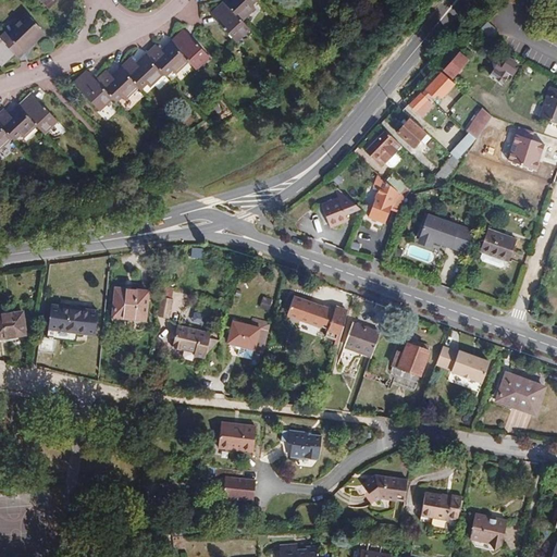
[(39,0),(49,10),(59,0),(39,0)]
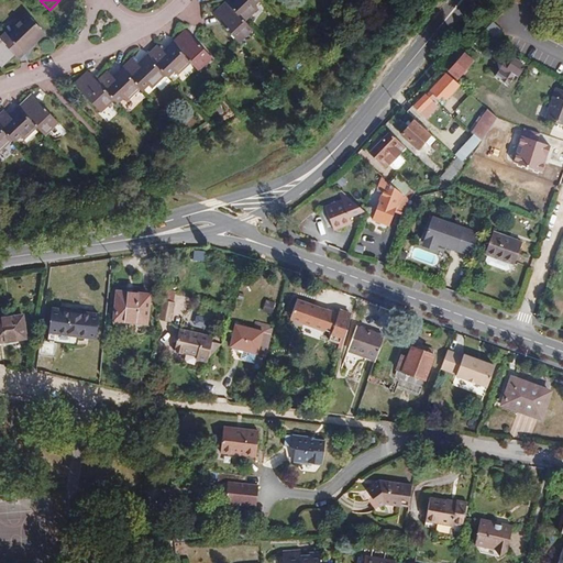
[(234,0),(227,7),(225,6),(217,14),(225,23),(222,25),(238,42),(252,29),(243,20),(257,7),(254,4),(258,0),(234,0)]
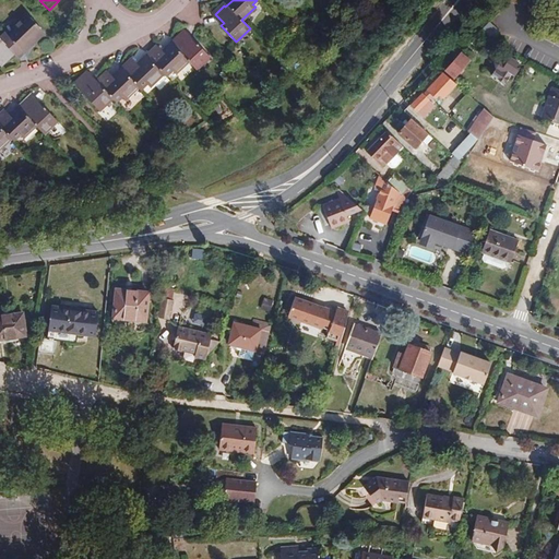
[(213,16),(221,25),(224,23),(215,14),(213,16)]
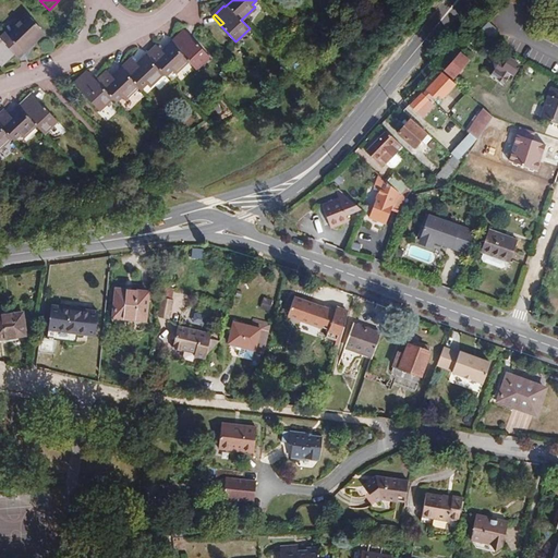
[(20,23),(36,41),(45,33),(28,15),(20,23)]
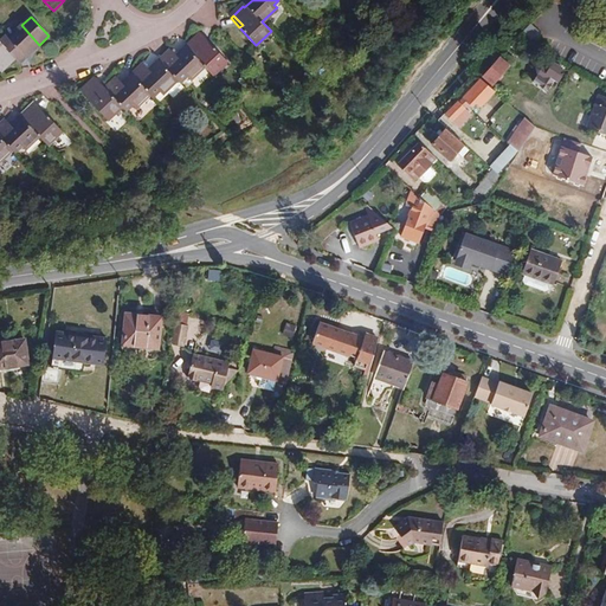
[(516,37),(528,44),(540,32),(532,23),(516,37)]
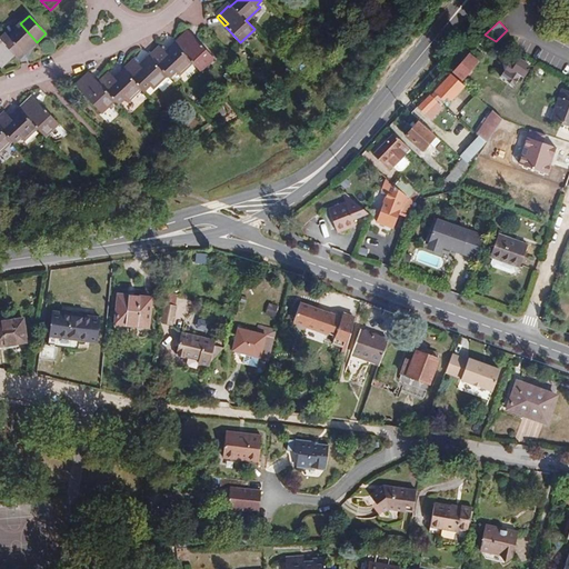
[(16,32),(29,49),(37,42),(20,23),(15,29),(17,31),(16,32)]
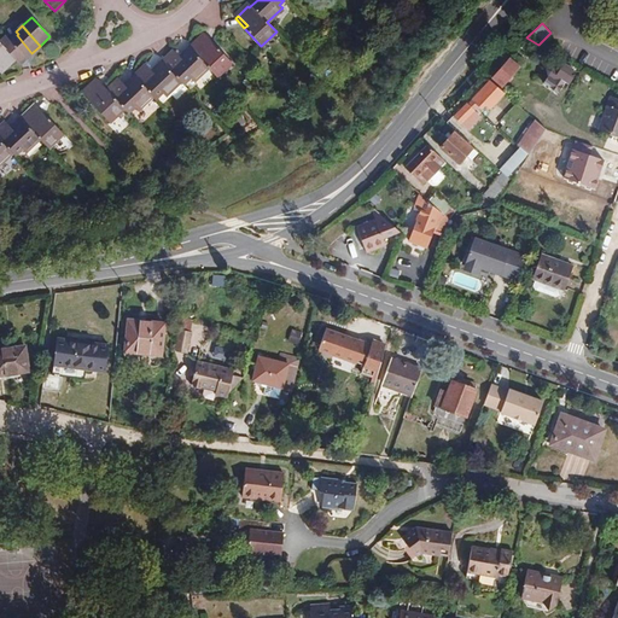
[(205,34),(202,36),(210,46),(214,42),(205,34)]
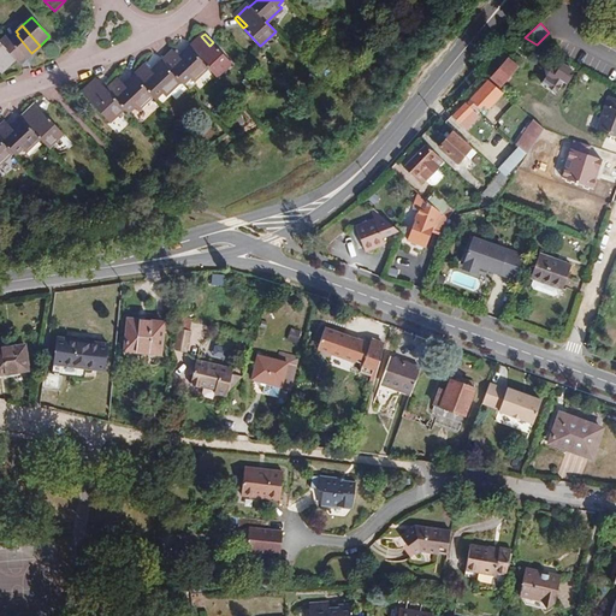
[(19,64),(31,53),(17,35),(12,40),(9,36),(1,41),(0,40),(0,66),(3,70),(16,59),(19,64)]
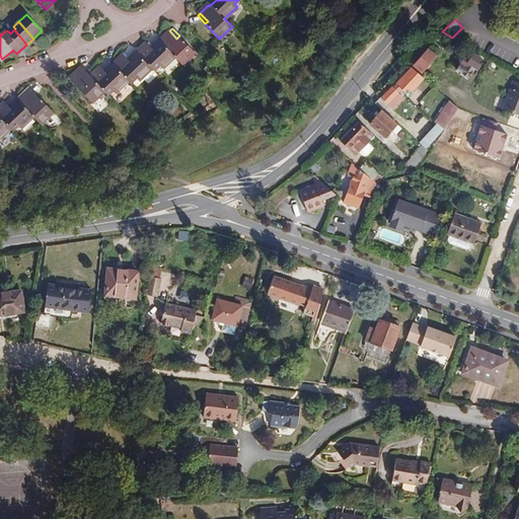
[(100,67),(90,76),(92,77),(89,80),(79,69),(69,79),(91,103),(104,91),(107,94),(114,88),(119,93),(130,82),(130,83),(136,77),(139,80),(151,69),(156,74),(172,59),(179,66),(195,52),(179,35),(176,39),(169,30),(159,41),(161,44),(154,51),(146,44),(137,52),(138,54),(130,61),(124,55),(113,65),(114,66),(106,73),(100,67)]
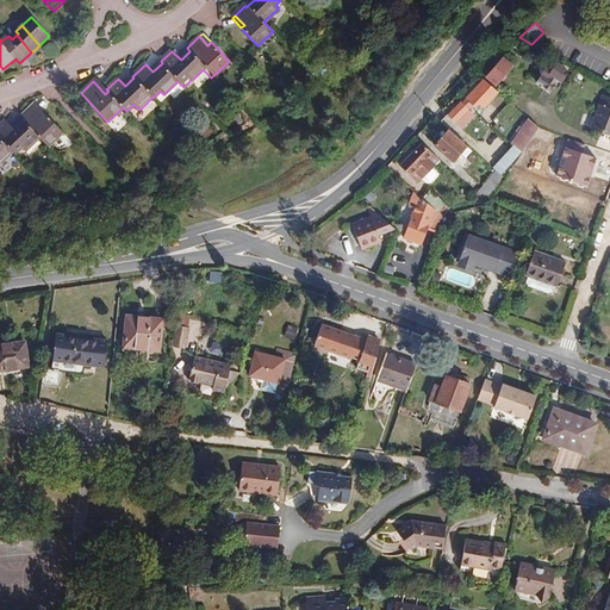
[(512,66),(503,58),(487,76),(496,85),(512,66)]
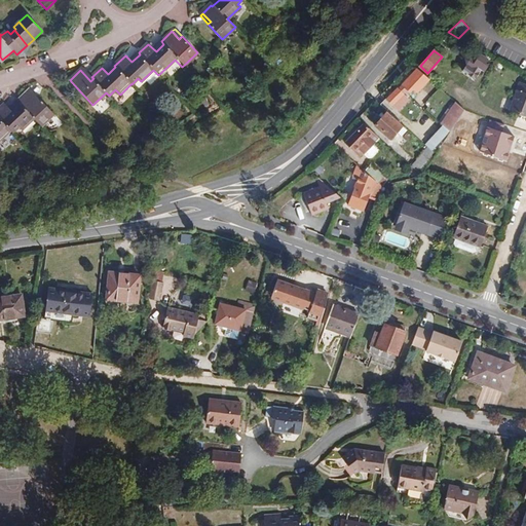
[(476,60),(472,58),(465,59),(466,65),(462,71),(476,79),(479,74),(482,75),(488,64),(486,63),(488,59),(479,53),(476,60)]
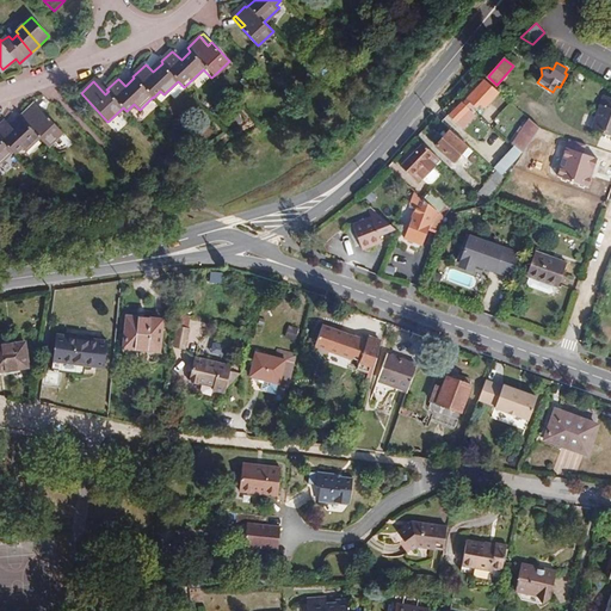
[(109,91),(106,90),(97,78),(93,81),(105,94),(109,91)]
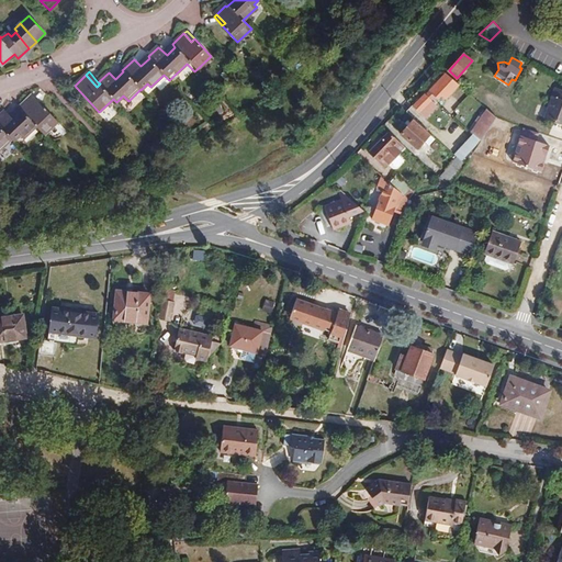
[(446,99),(459,85),(446,74),(429,91),(436,97),(438,99),(441,96),(446,99)]
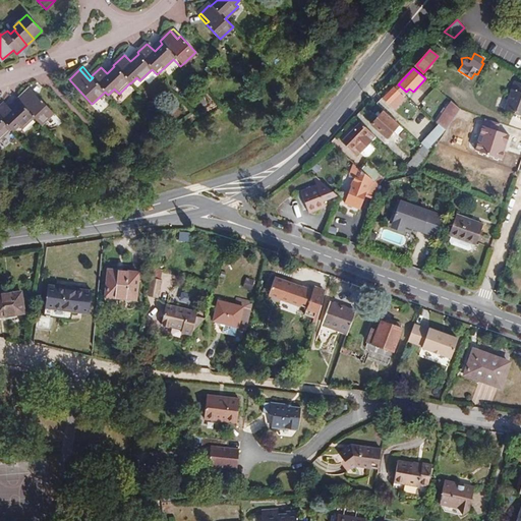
[(520,82),(516,81),(504,109),(520,115),(520,82)]
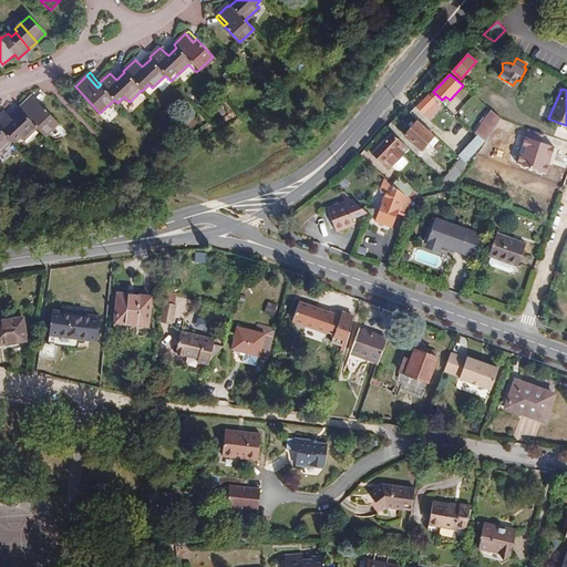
[(430,95),(436,101),(440,98),(433,92),(430,95)]
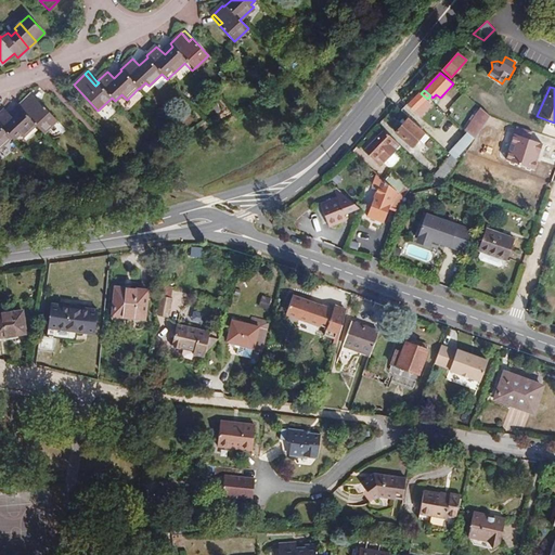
[(401,110),(416,124),(435,105),(427,99),(421,93),(420,92),(401,110)]
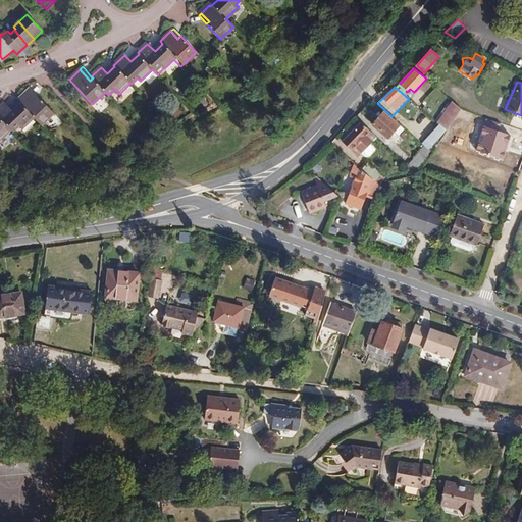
[(36,99),(39,97),(31,89),(29,91),(36,99)]
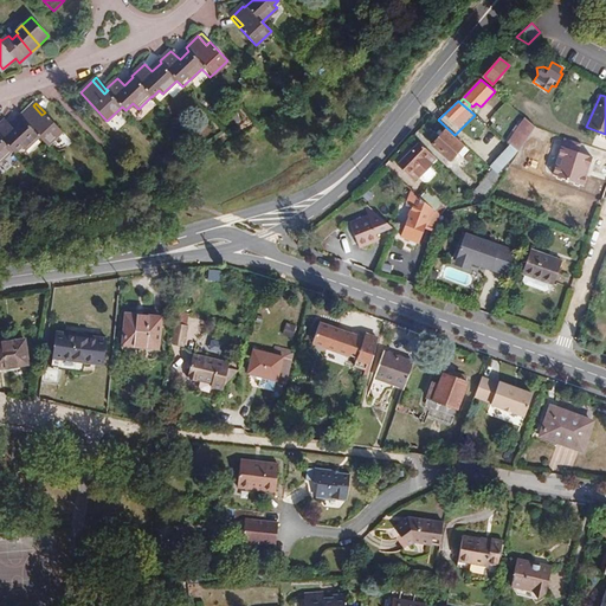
[(0,165),(0,166),(20,146),(24,150),(39,136),(47,146),(63,130),(45,113),(42,115),(33,105),(20,117),(24,121),(14,130),(6,121),(0,126),(0,165)]
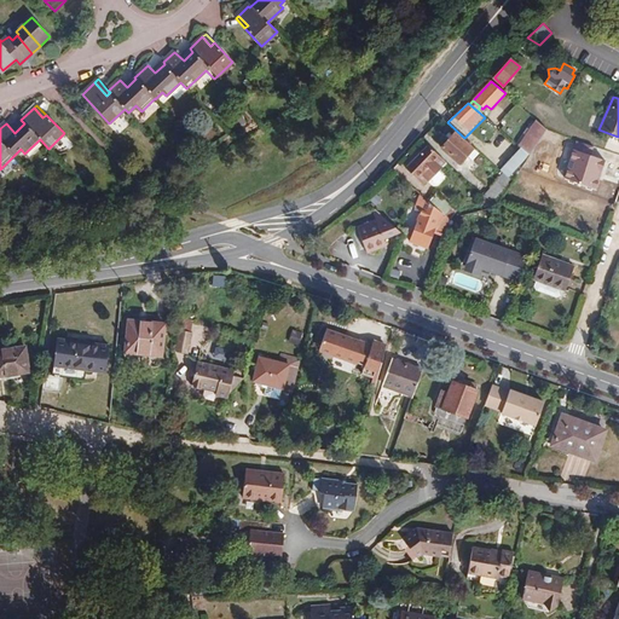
[(536,145),(547,129),(536,120),(531,127),(520,146),(530,154),(536,145)]
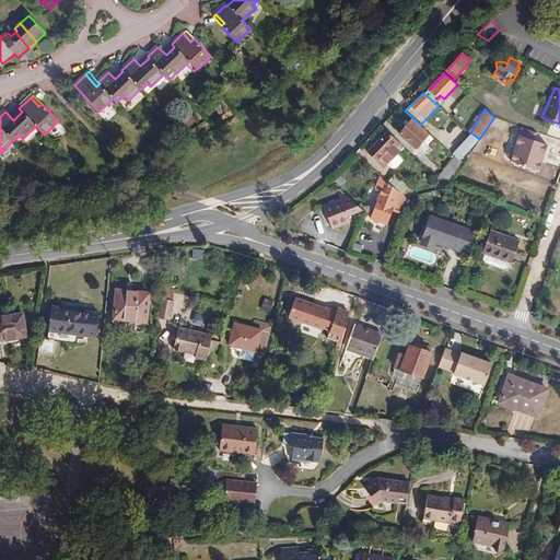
[(503,120),(494,117),(485,131),(492,136),(503,120)]
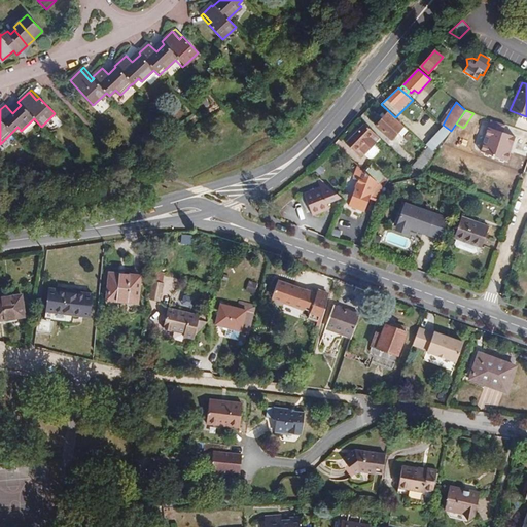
[(391,139),(397,132),(402,126),(387,112),(376,126),(391,139)]
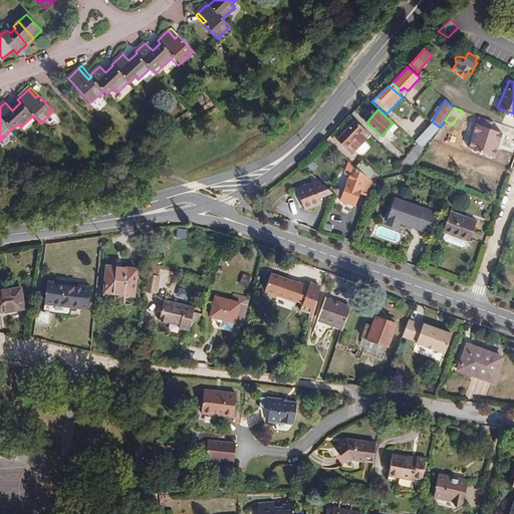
[(462,110),(452,124),(456,127),(466,113),(462,110)]
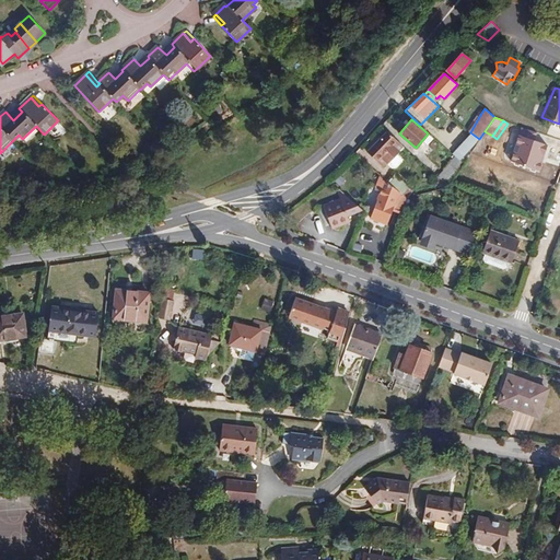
[(386,161),(403,146),(387,131),(366,152),(381,164),(385,160),(386,161)]
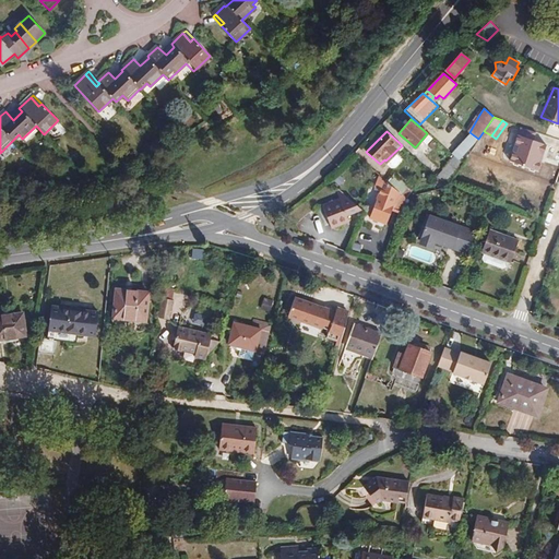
[(427,133),(421,140),(427,145),(432,139),(427,133)]
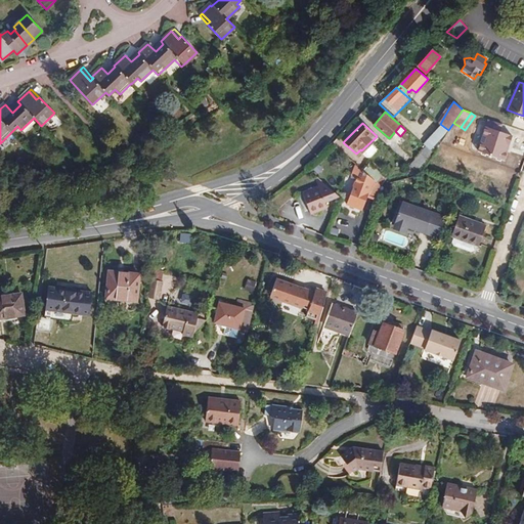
[(431,150),(447,131),(441,125),(426,140),(424,143),(426,146),(431,150)]
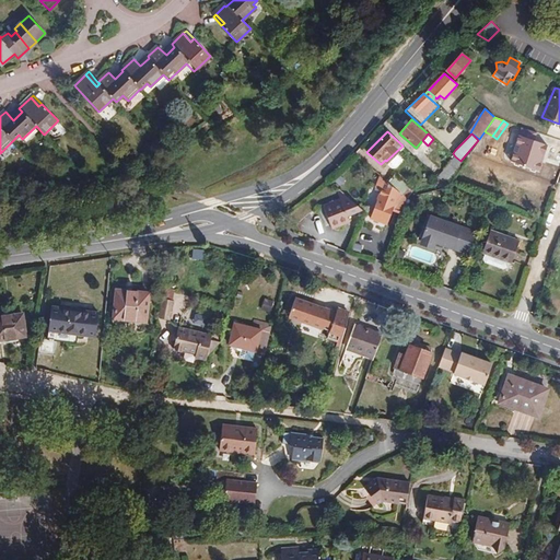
[(474,163),(493,173),(505,149),(485,139),(479,150),(475,148),(471,154),(476,156),(474,161),(474,163)]
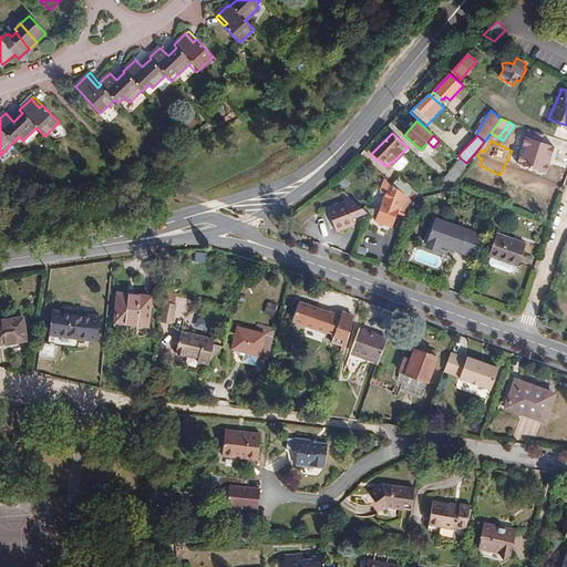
[(434,148),(439,152),(444,147),(440,143),(434,148)]
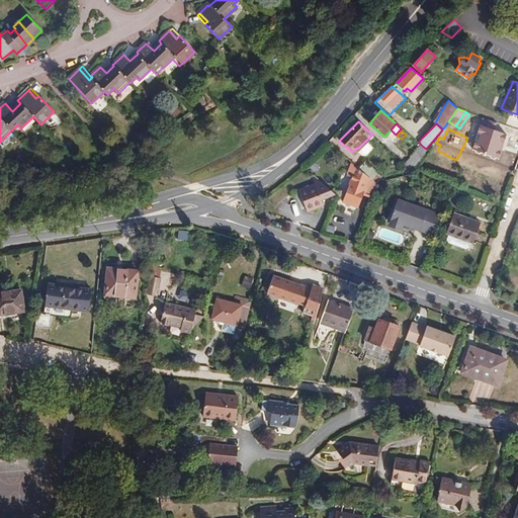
[(415,173),(416,173),(429,152),(426,149),(421,145),(410,158),(409,156),(403,162),(405,164),(415,173)]
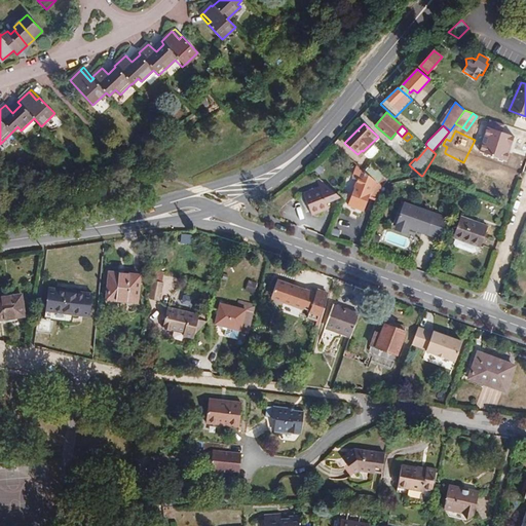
[(365,171),(383,186),(388,181),(383,177),(385,175),(371,163),(365,171)]
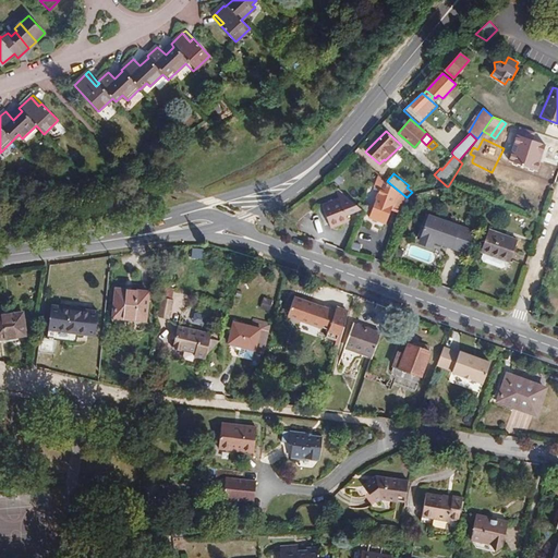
[(392,208),(401,211),(407,197),(379,176),(374,187),(379,190),(376,199),(370,218),(386,225),(392,208)]
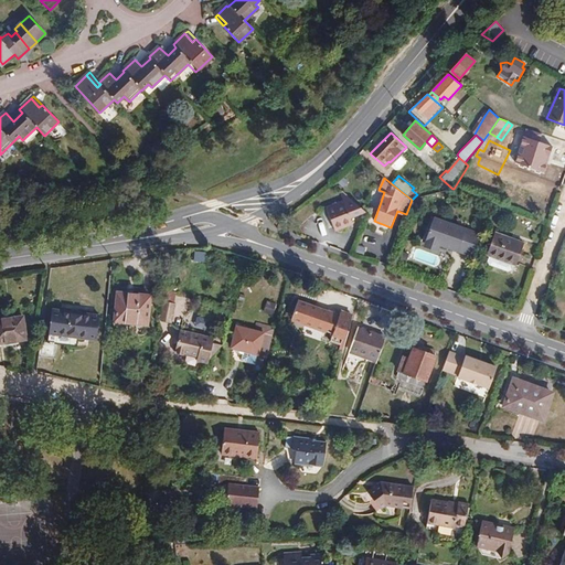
[(447,190),(452,189),(441,179),(438,182),(447,190)]
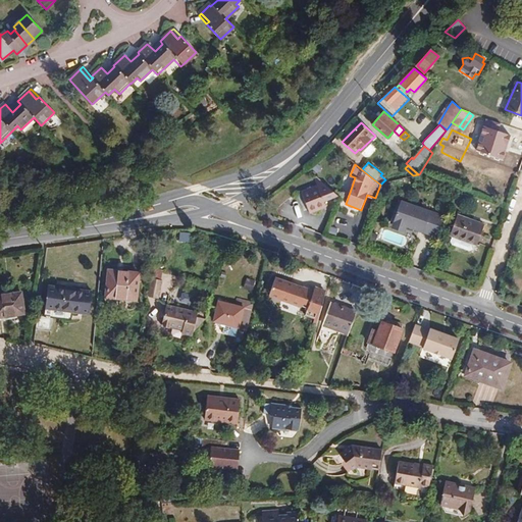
[(315,181),(317,186),(302,193),(310,213),(325,207),(323,201),(335,197),(336,194),(319,179),(315,181)]
